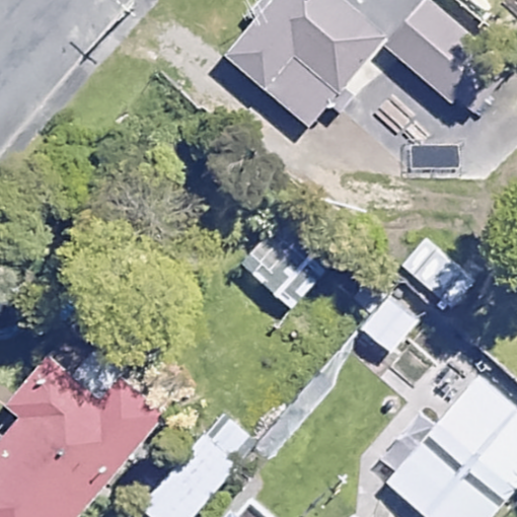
[(382,41),(333,0),(269,0),(223,56),(309,128),(382,41)]
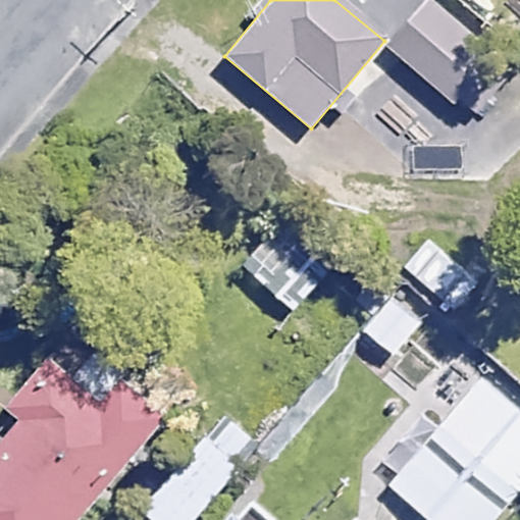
[(333,269),(282,220),(241,264),(291,312),(333,269)]
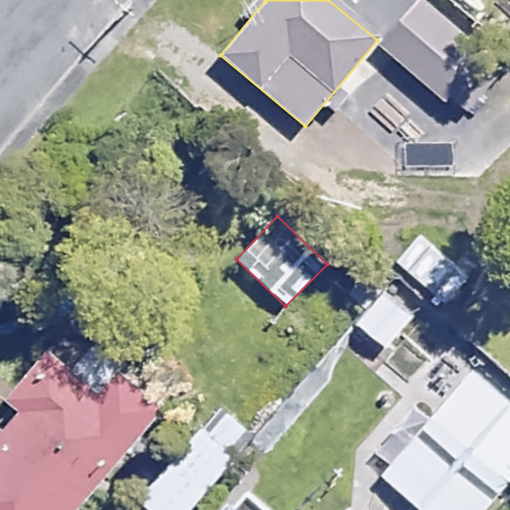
[(410,315),(368,282),(341,317),(383,350),(410,315)]
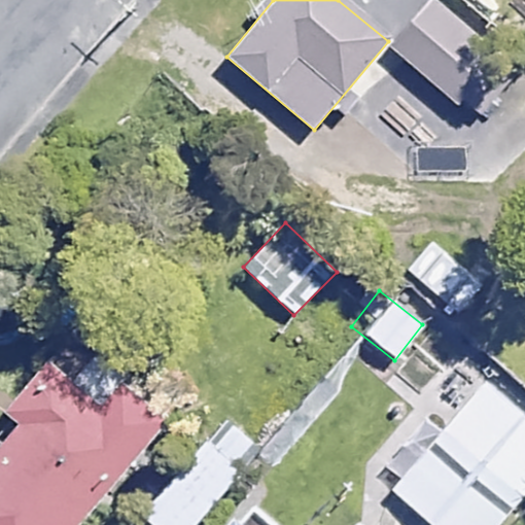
[(74,524),(161,420),(65,341),(7,411),(15,418),(0,438),(0,524),(74,524)]
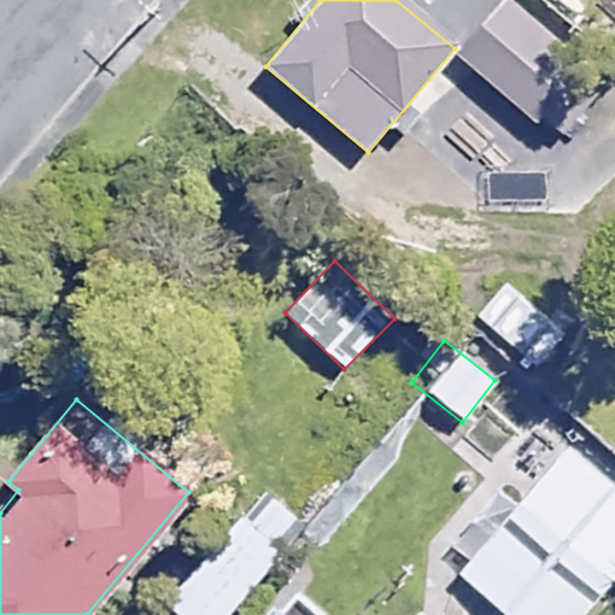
[(614,490),(610,496),(572,457),(458,569),(503,614),(585,614),(614,586),(614,490)]
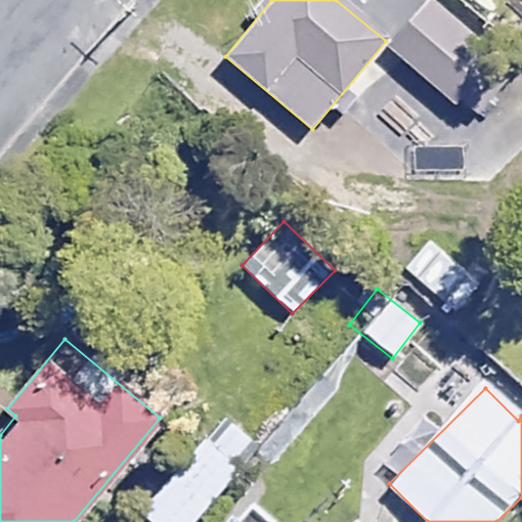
[(190,521),(236,475),(190,431),(121,505),(139,521),(190,521)]
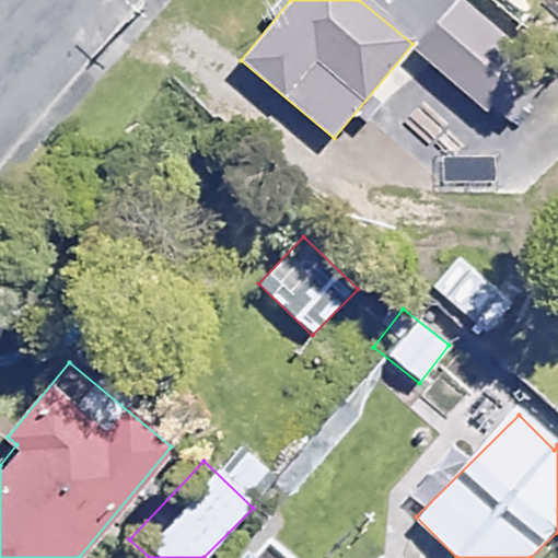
[(282,557),(263,541),(246,557),(282,557)]
